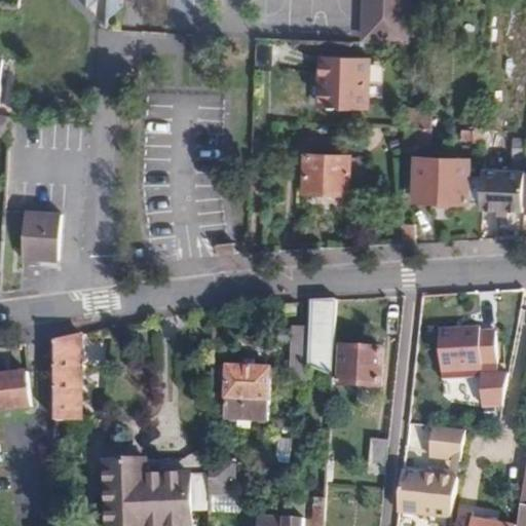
[(108,0),(107,21),(119,6),(119,0),(108,0)]
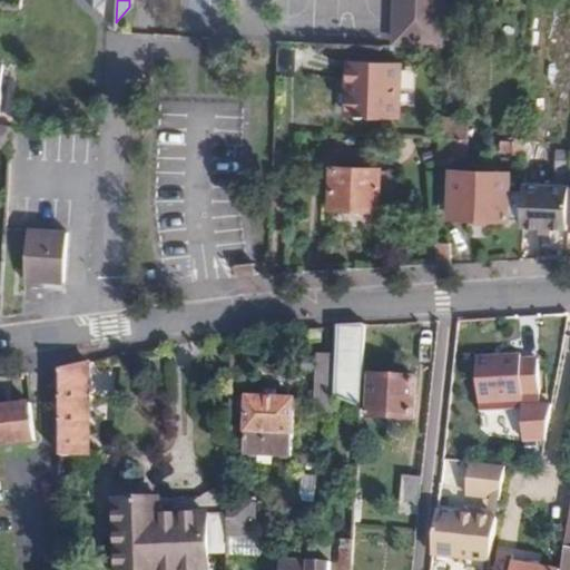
[(397,0),(396,40),(442,42),(442,0),(397,0)]
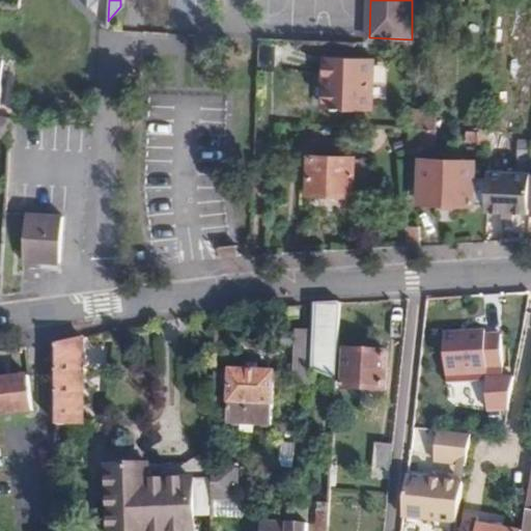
[(369,58),(326,57),(325,105),(368,106),(369,58)]
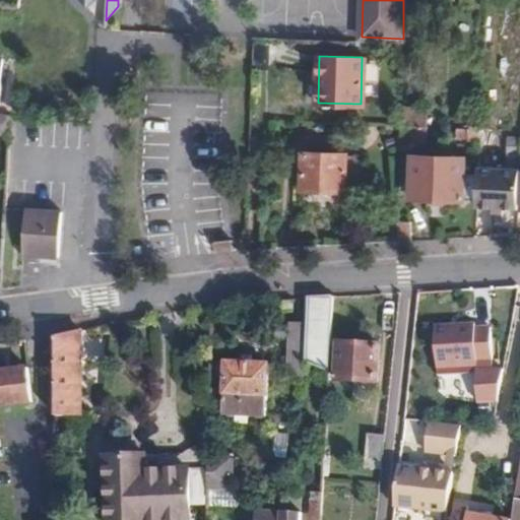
[(9,115),(0,114),(0,129),(8,130),(9,115)]
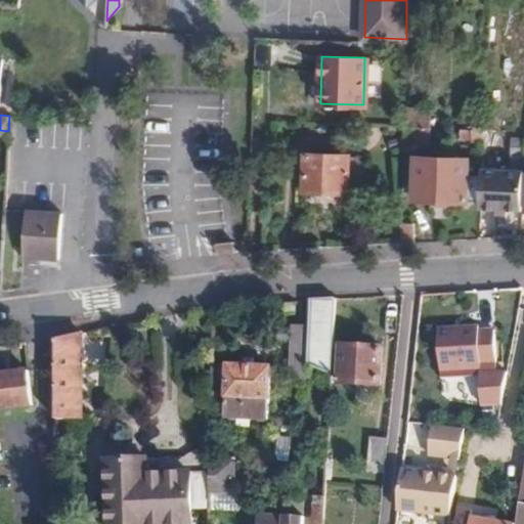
[(482,140),(482,130),(470,130),(469,139),(482,140)]
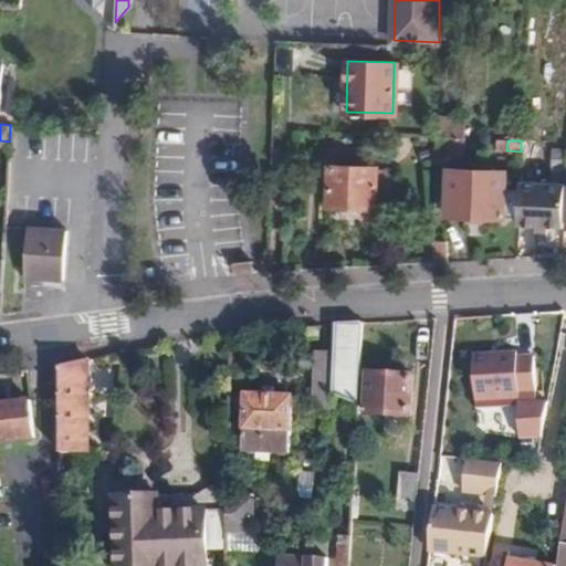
[(564,184),(565,150),(551,149),(548,184),(564,184)]
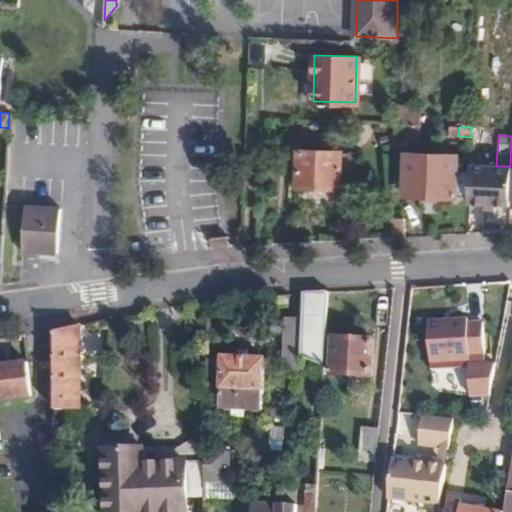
[(340,150),(297,149),(297,186),(338,187),(340,150)]
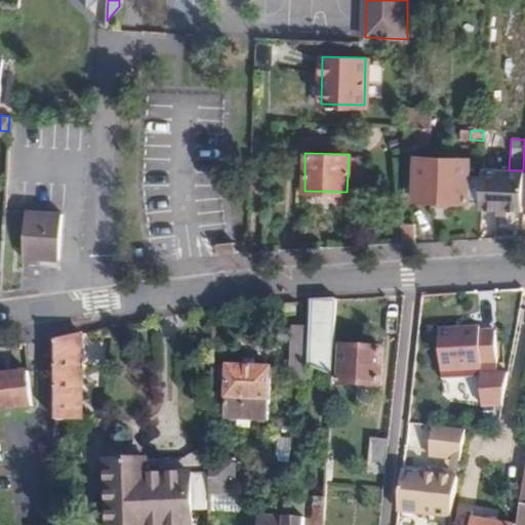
[(442,200),(444,157),(416,156),(415,198),(442,200)]
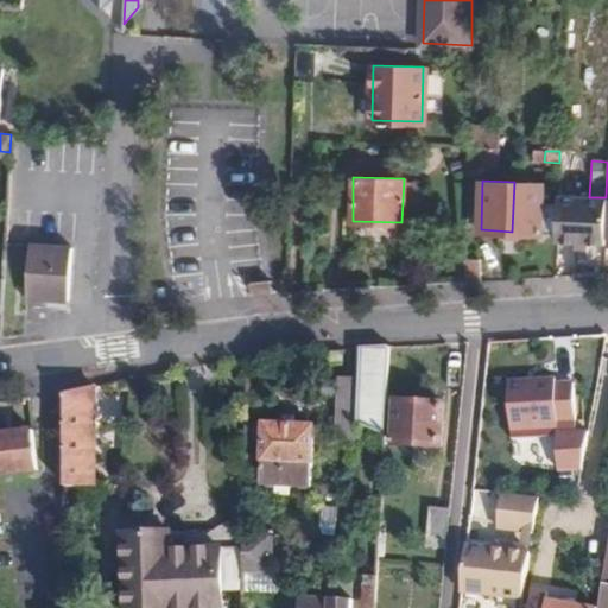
[(542,183),(514,182),(512,232),(556,233),(557,206),(542,204),(542,183)]
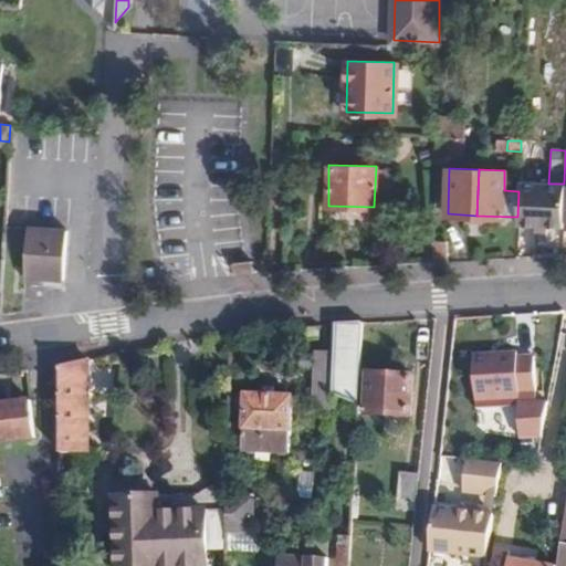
[(519,184),(519,191),(517,217),(516,223),(563,226),(564,184),(548,184),(519,184)]
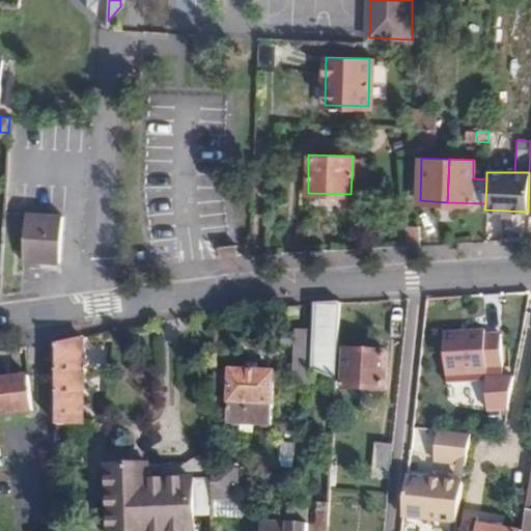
[(62,216),(28,213),(26,257),(40,258),(40,261),(60,262),(62,216)]
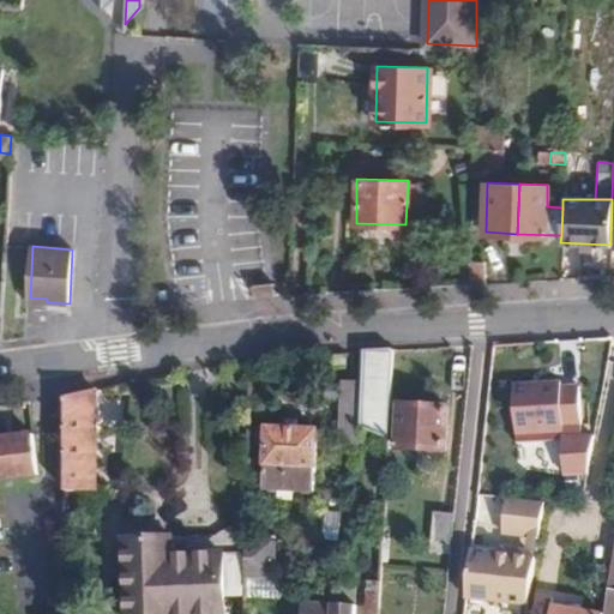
[(486,259),(469,259),(468,283),(485,282),(486,259)]
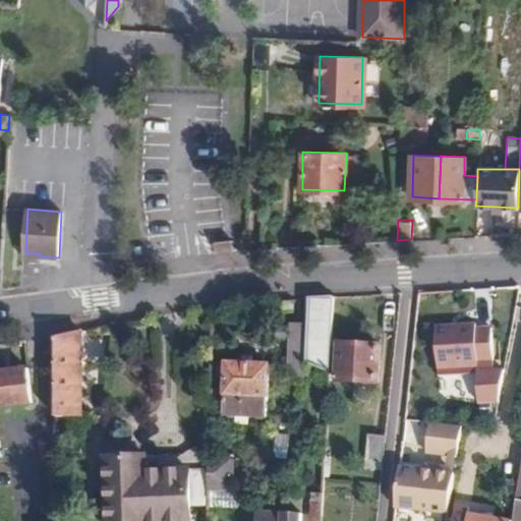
[(329,368),(333,295),(309,297),(305,360),(329,368)]
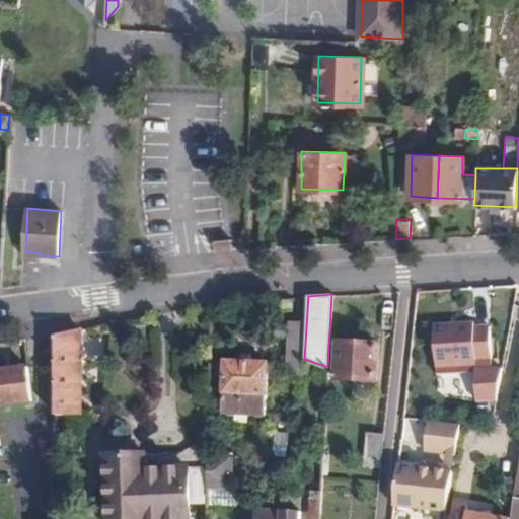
[(497,356),(496,323),(480,324),(480,320),(440,322),(442,364),(483,362),(483,357),(497,356)]
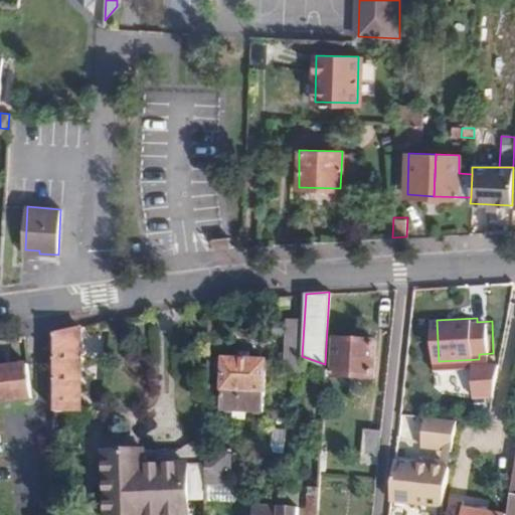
[(302,363),(303,323),(287,323),(286,363),(302,363)]
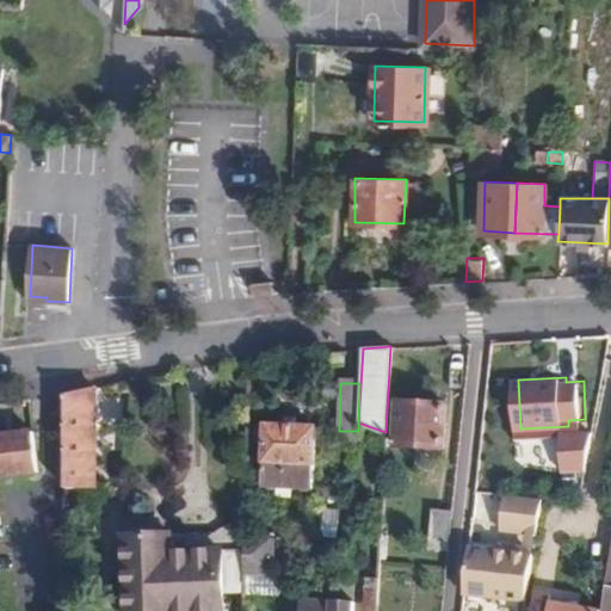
[(91,386),(62,393),(62,427),(62,442),(62,486),(93,485),(91,386)]
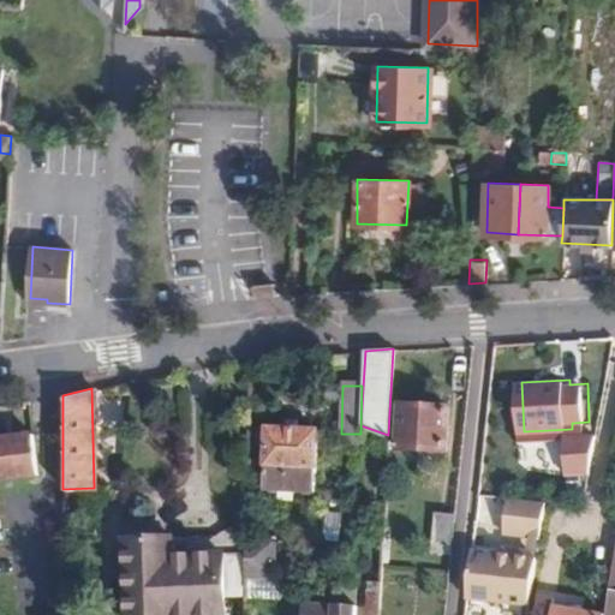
[(398,449),(446,451),(448,405),(400,404),(398,449)]
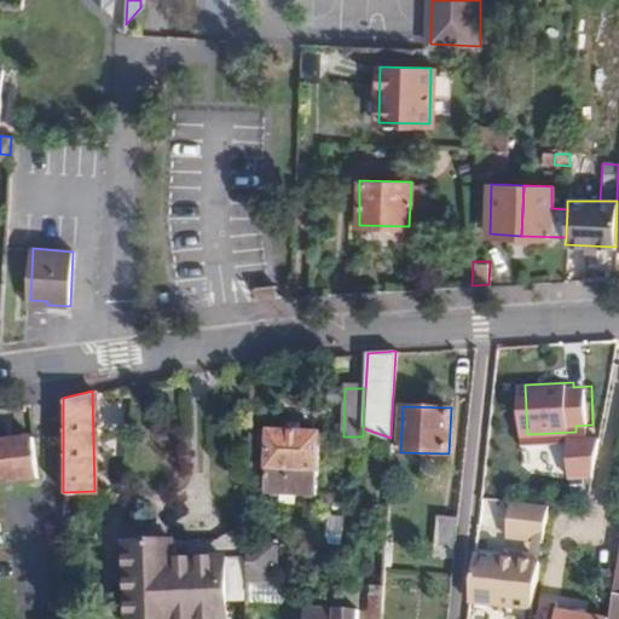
[(266,428),(265,490),(312,493),(314,433),(266,428)]
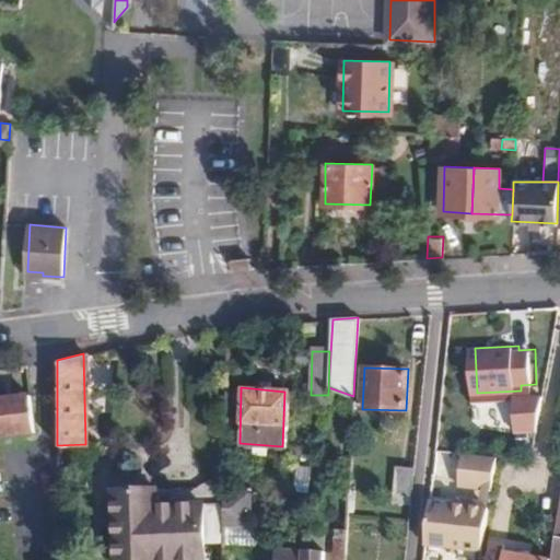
[(27,394),(0,396),(0,435),(33,432),(30,408),(27,394)]
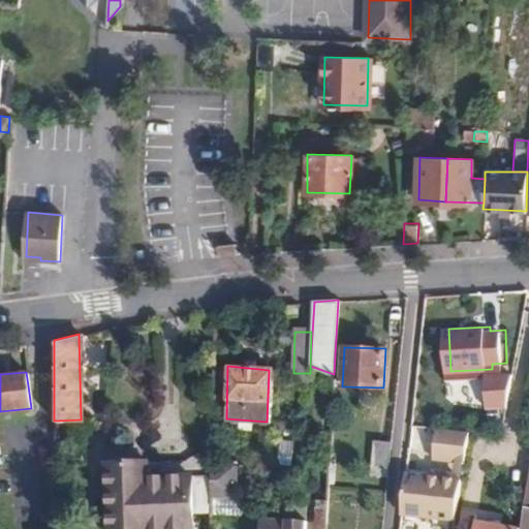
[(435,459),(465,462),(470,433),(438,429),(435,459)]
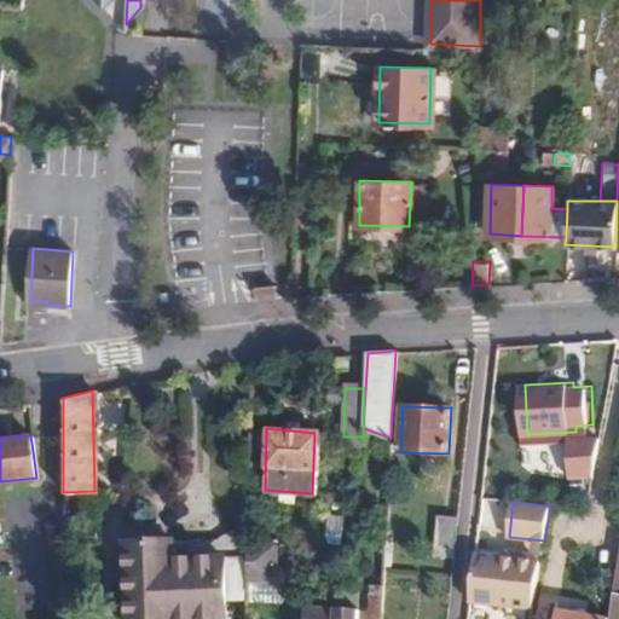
[(437,556),(456,559),(461,522),(443,519),(437,556)]
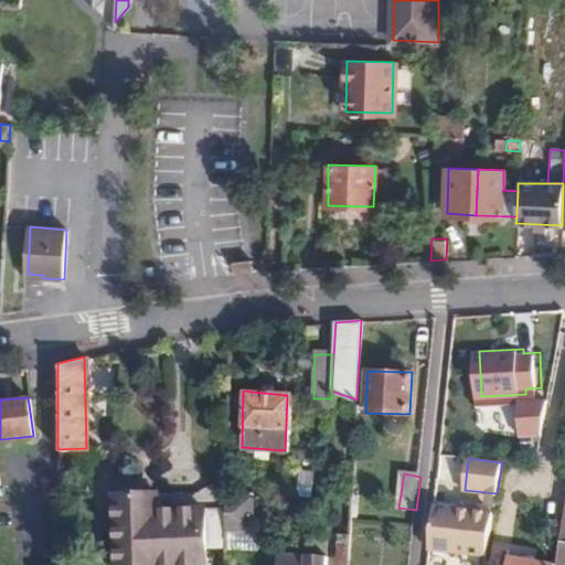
[(225,507),(225,531),(252,532),(253,494),(225,494),(225,507)]
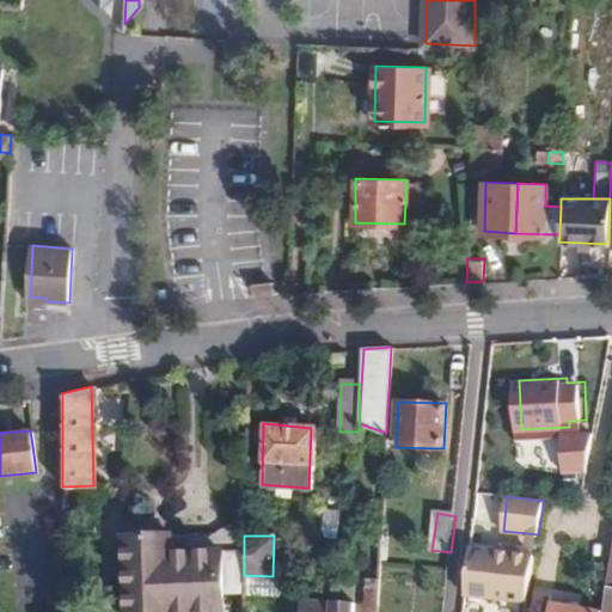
[(471,545),(465,593),(526,603),(534,555),(471,545)]
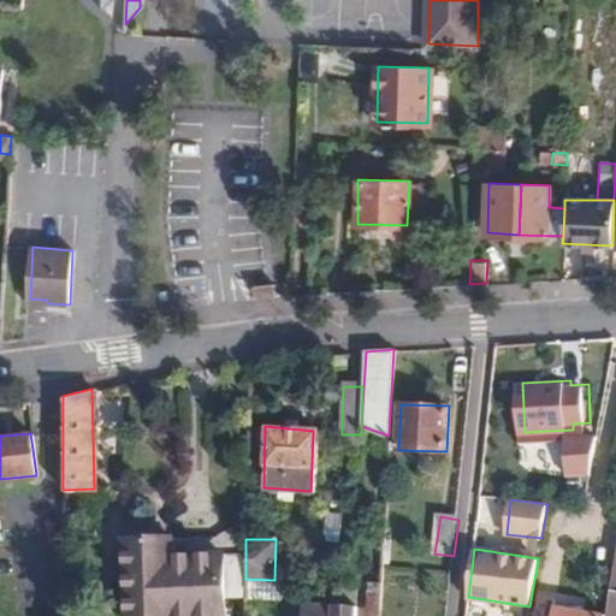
[(223,597),(244,597),(246,579),(246,552),(223,554),(223,597)]
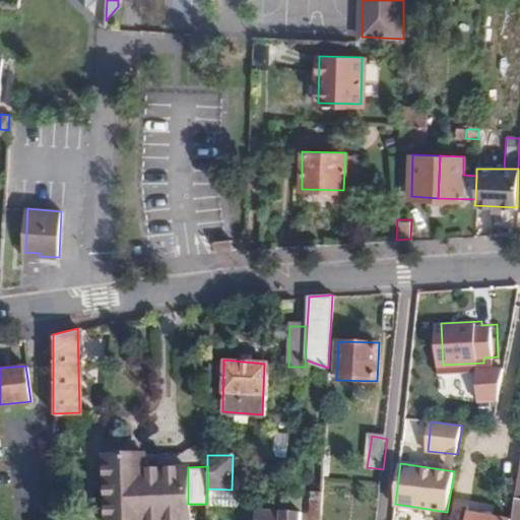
[(187,519),(188,504),(188,467),(135,467),(135,519),(187,519)]
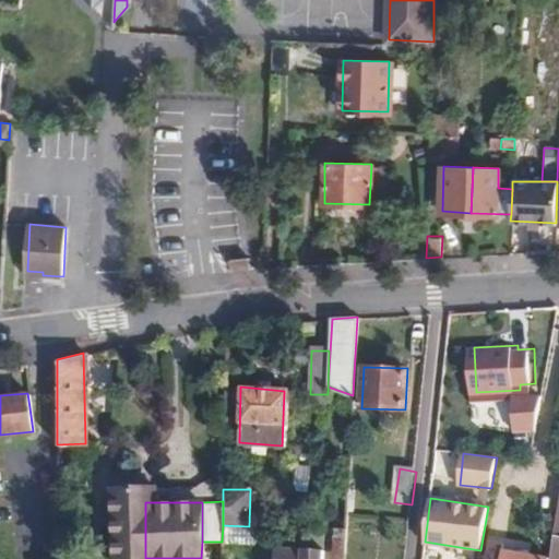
[(333,558),(344,558),(346,531),(334,531),(333,558)]
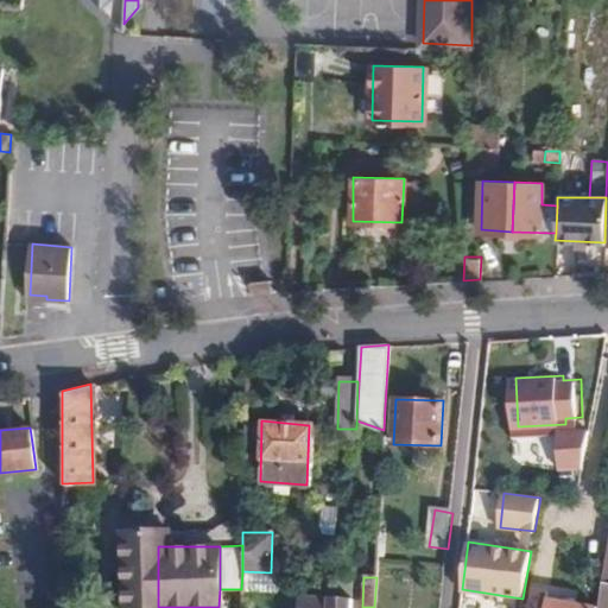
[(607,607),(607,582),(602,582),(597,607),(599,607),(607,607)]
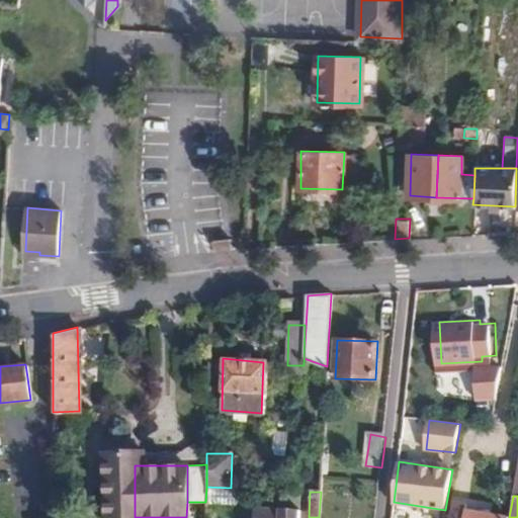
[(298,517),(298,509),(279,508),(279,510),(279,517),(298,517)]
